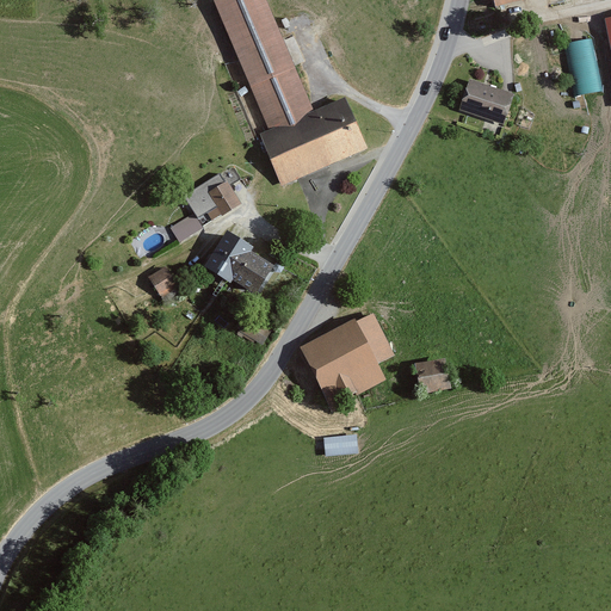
[(265,0),(214,0),(239,61),(265,129),(257,133),(278,184),(362,148),(339,94),(309,107),(276,28),(265,0)]
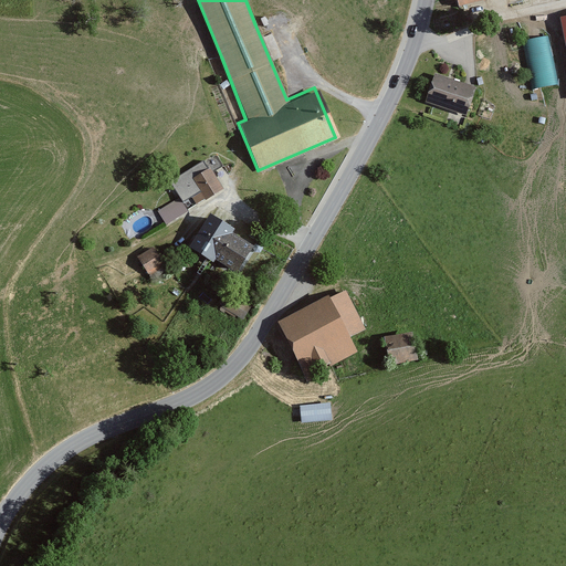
[(551,34),(520,40),(530,87),(559,82),(551,34)]
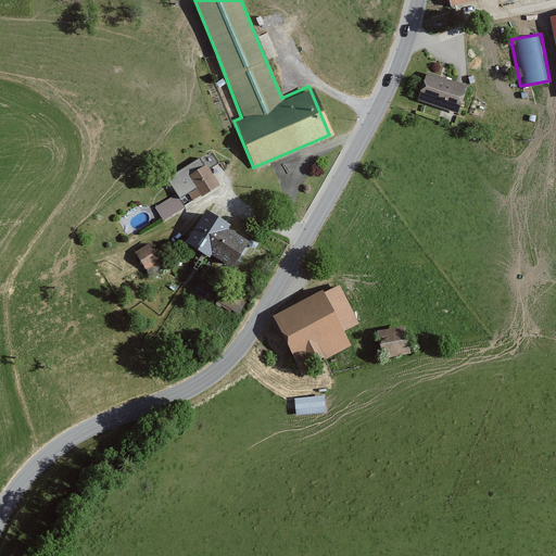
[(462,84),(422,71),(413,101),(452,113),(462,84)]
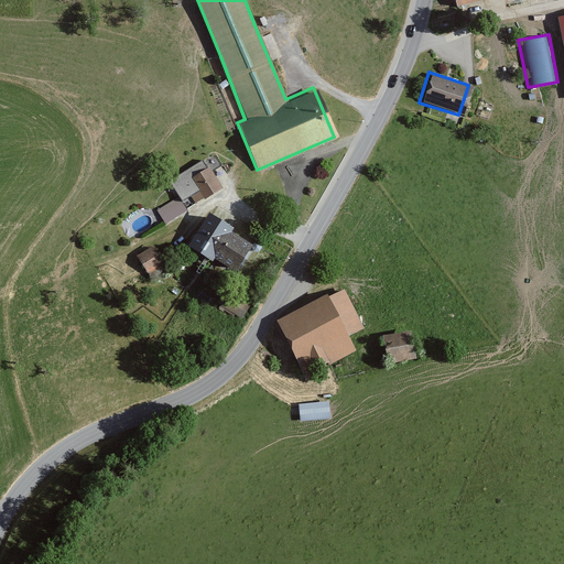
[(204,167),(180,181),(192,203),(216,190),(204,167)]
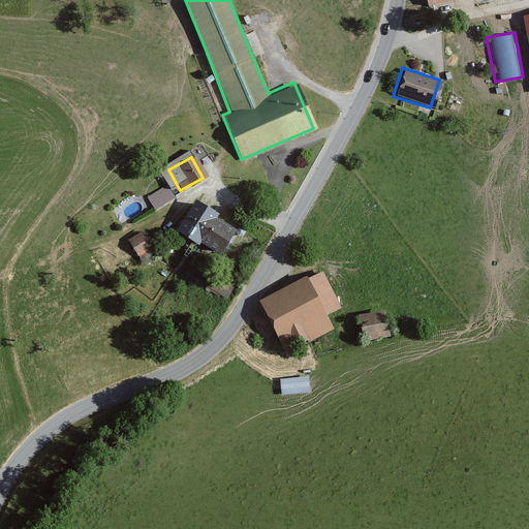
[(165,184),(145,195),(153,209),(174,197),(165,184)]
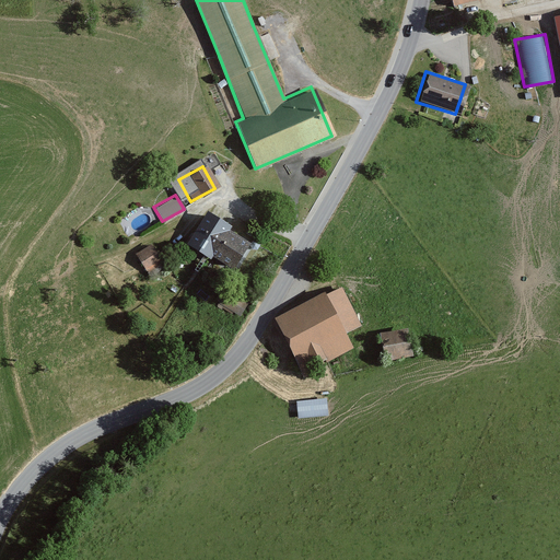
[(211,219),(202,212),(184,242),(230,270),(247,241),(233,232),(211,219)]
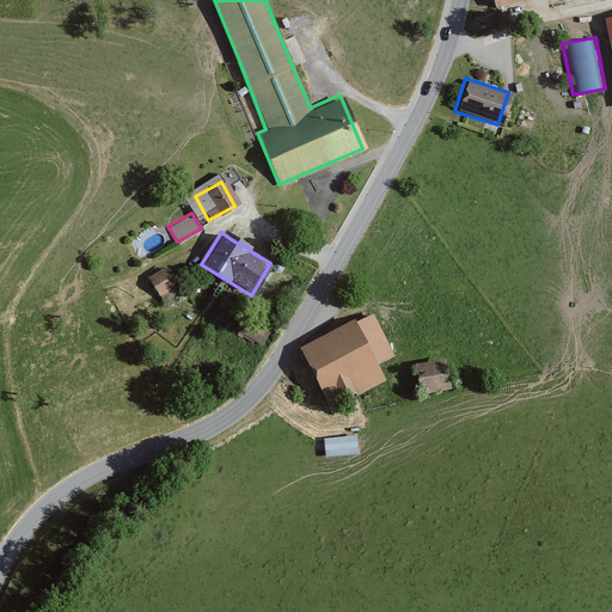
[(172,286),(158,268),(145,279),(158,297),(172,286)]
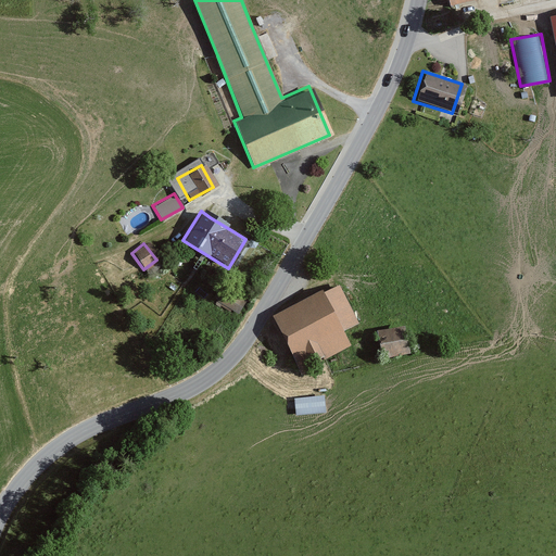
[(337,278),(267,315),(297,370),(344,345),(339,333),(359,323),(337,278)]
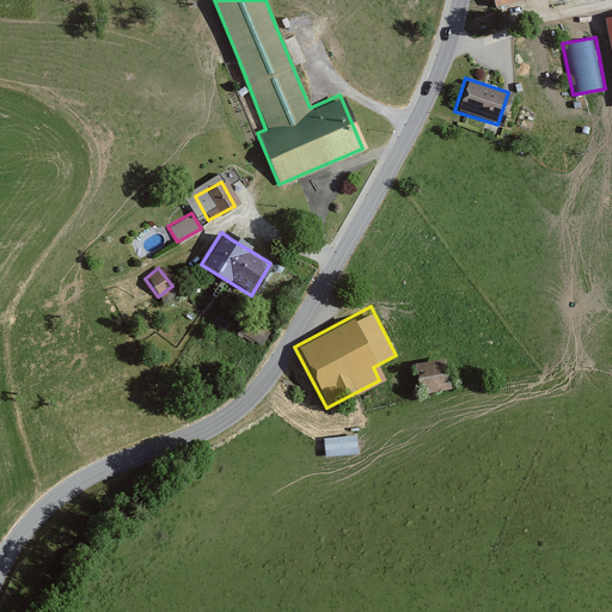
[(250,318),(242,330),(262,343),(270,330),(250,318)]
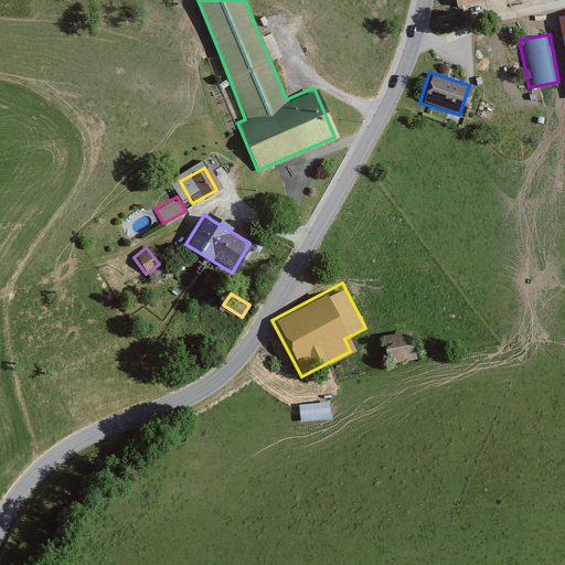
[(411,331),(384,336),(387,362),(415,358),(411,331)]
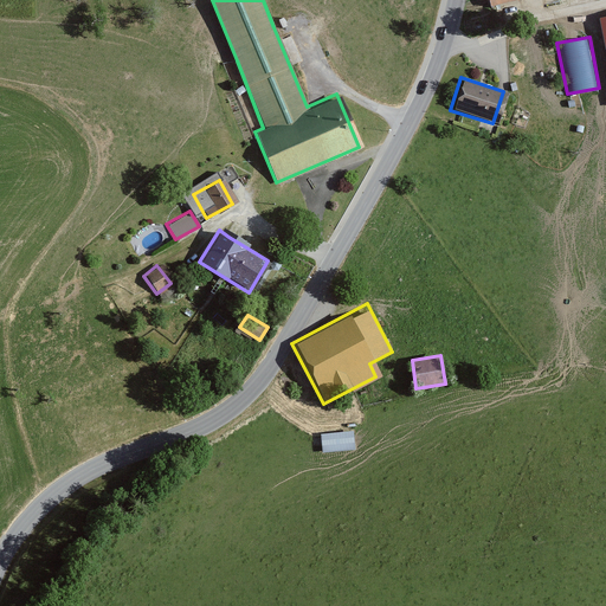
[(322,430),(322,449),(355,447),(355,429),(322,430)]
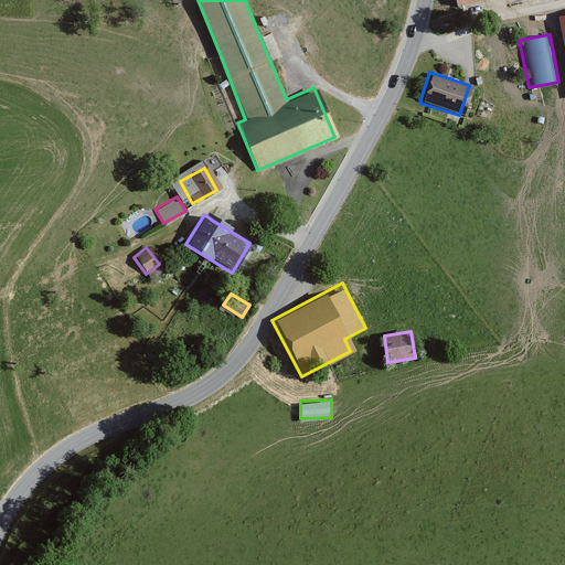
All buildings are outlined.
